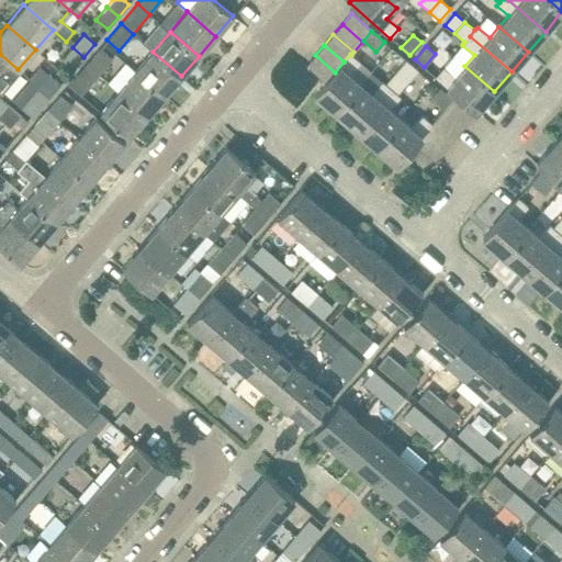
[(83,57),(72,47),(62,59),(74,69),(83,57)]
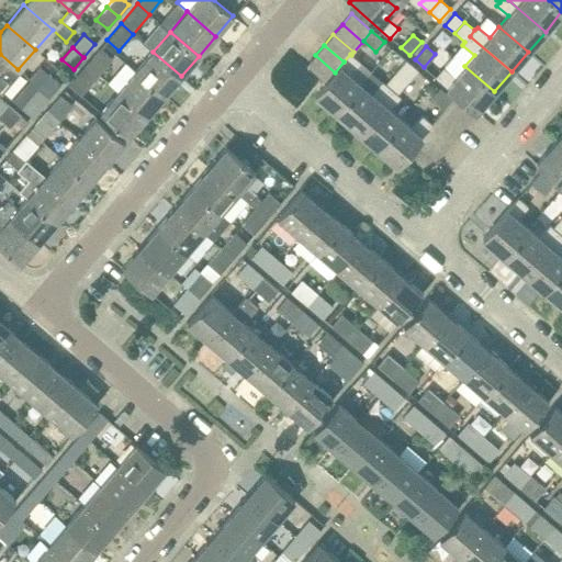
[(99,48),(86,64),(98,74),(111,58),(99,48)]
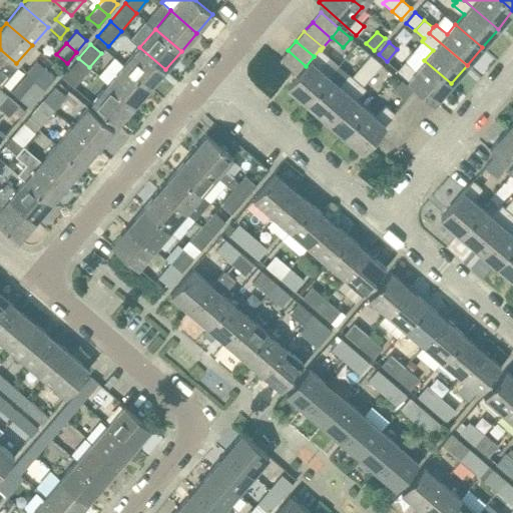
[(149,87),(165,69),(139,47),(123,65),(149,87)]
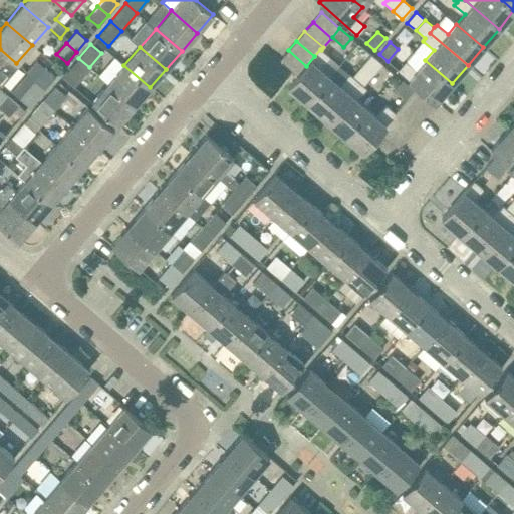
[(0,82),(16,63),(0,49),(0,82)]
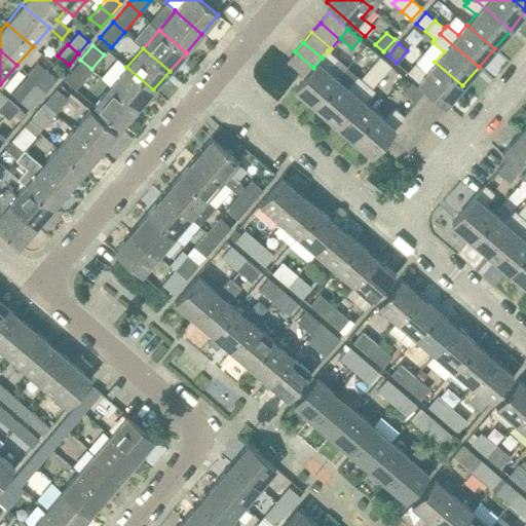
[(313,68),(305,77),(295,89),(314,106),(338,78),(328,70),(337,59),(329,51),(328,50),(322,58),(313,68)]
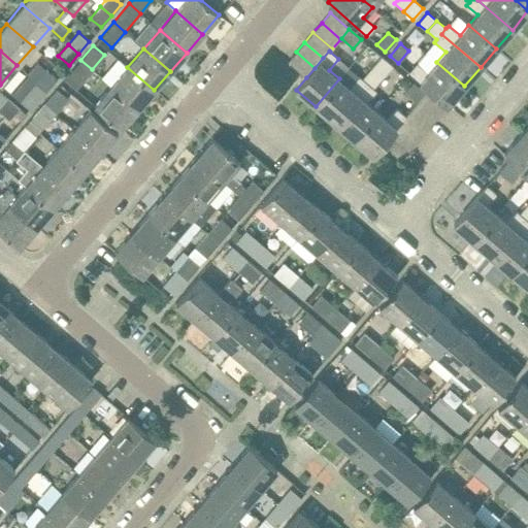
[(288,62),(306,77),(315,68),(296,52),(288,62)]
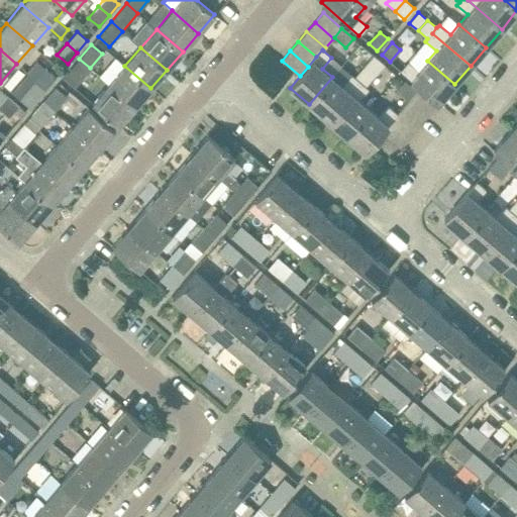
[(364,67),(375,76),(384,65),(374,56),(364,67)]
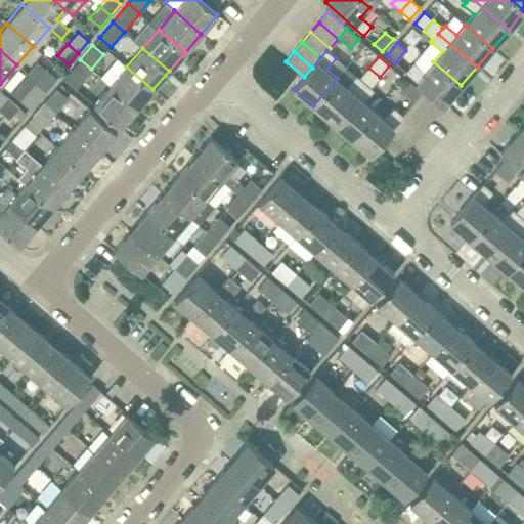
[(79,84),(91,69),(80,59),(68,75),(79,84)]
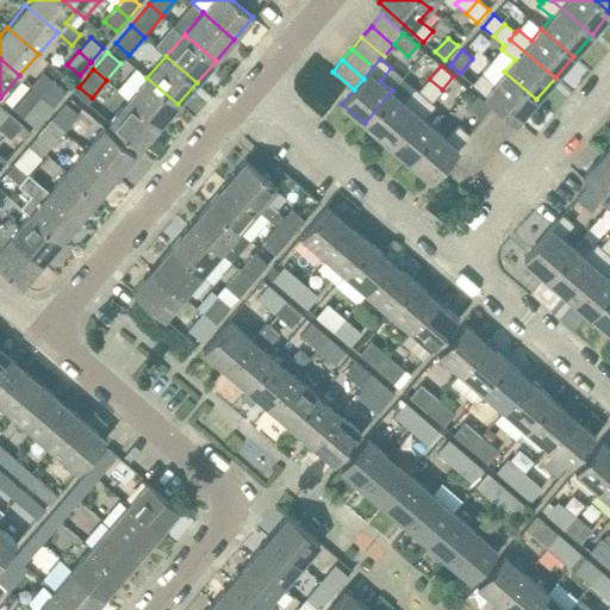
[(472,83),(517,122),(536,99),(504,72),(493,83),(481,73),(472,83)]
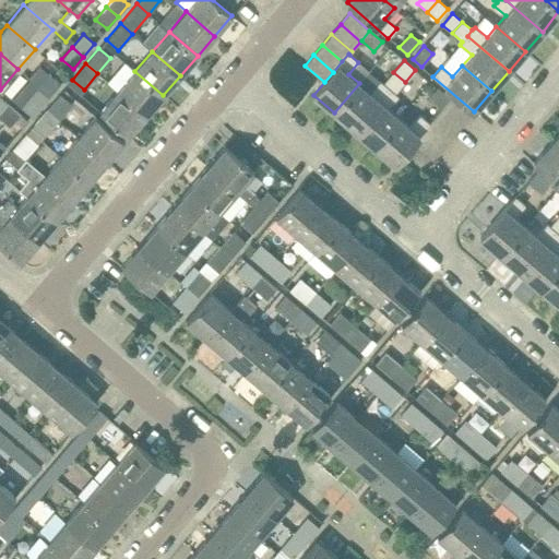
[(2,88),(12,96),(30,75),(20,68),(2,88)]
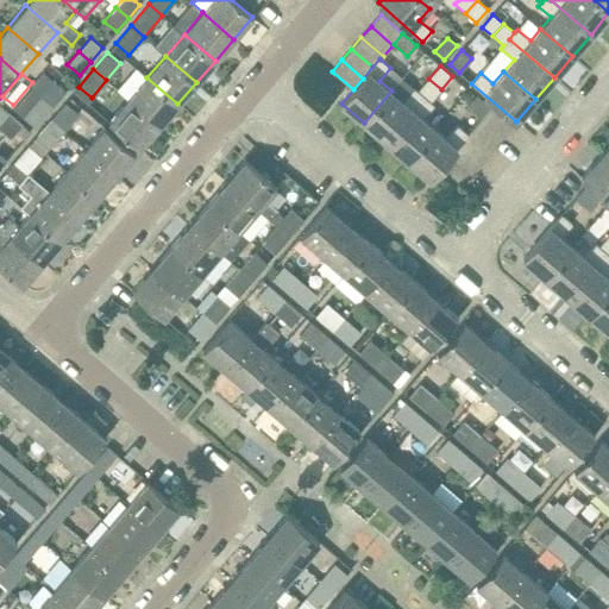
[(177,104),(146,77),(129,99),(159,126),(177,104)]
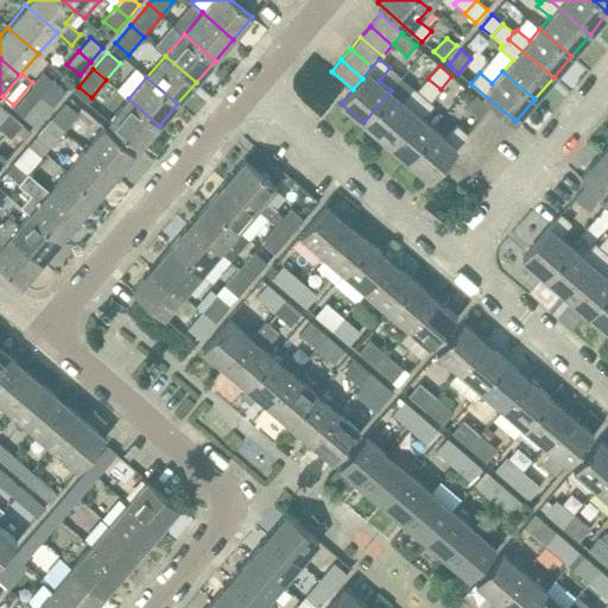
[(385,141),(423,96),(430,102),(441,89),(428,78),(417,90),(413,88),(403,101),(391,90),(363,122),(385,141)]
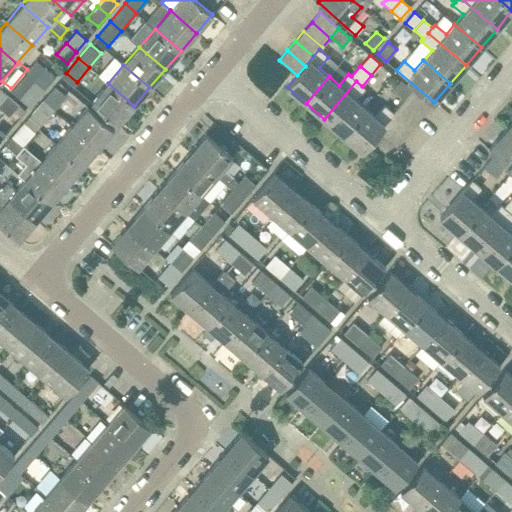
[(35,79),(45,88),(55,77),(44,68),(35,79)]
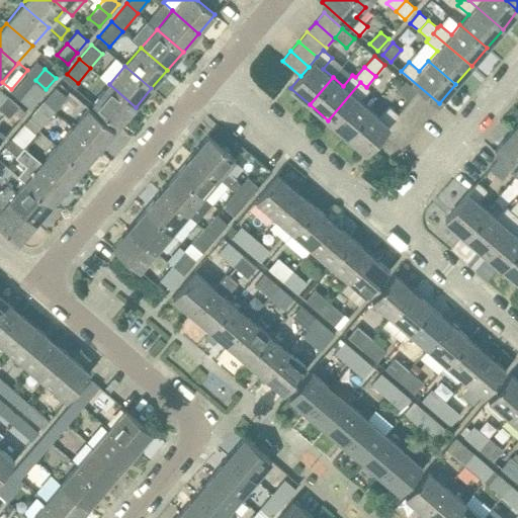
[(46,89),(35,80),(19,99),(29,108),(46,89)]
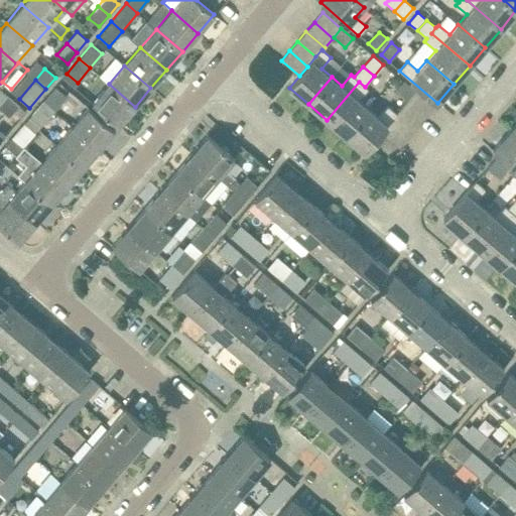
[(359,82),(327,120),(345,136),(368,109),(358,100),(368,89),(365,87),(359,82)]
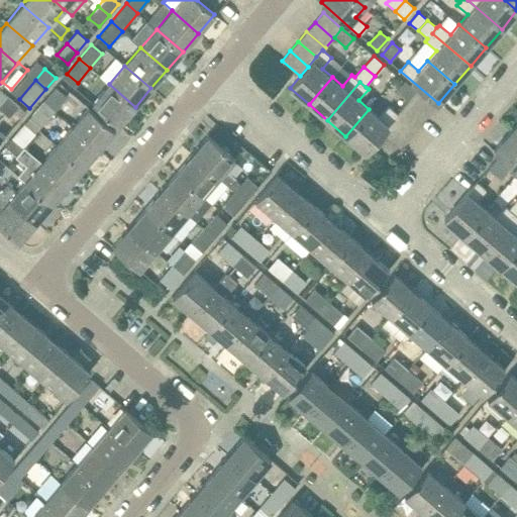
[(397,90),(408,100),(416,92),(404,82),(397,90)]
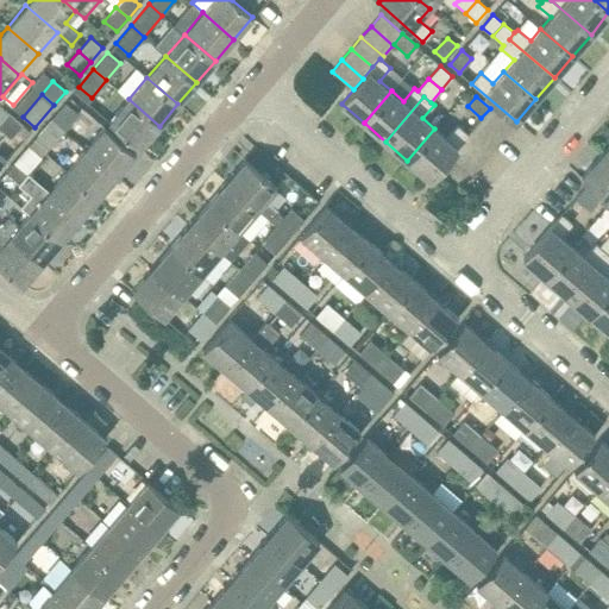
[(159,126),(129,99),(110,121),(140,148),(159,126)]
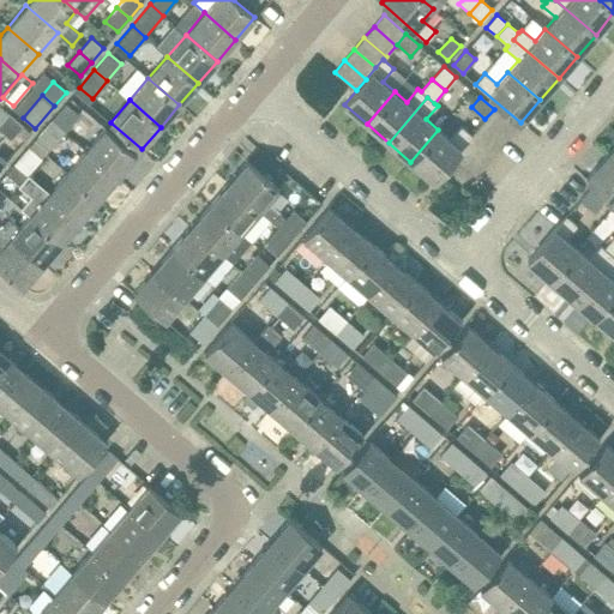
[(65,103),(50,120),(64,132),(78,115),(65,103)]
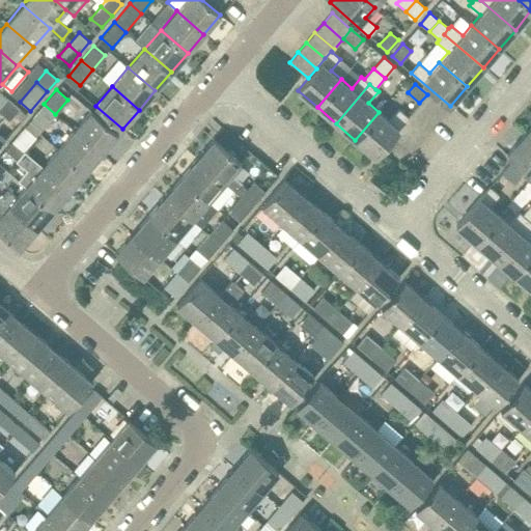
[(427,94),(419,103),(418,105),(438,120),(446,111),(427,94)]
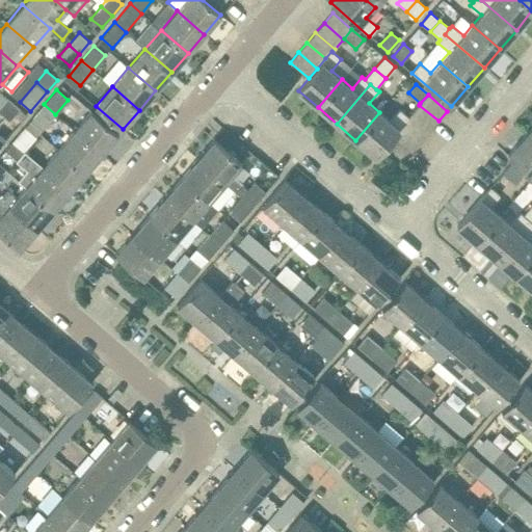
[(19,109),(6,99),(0,106),(0,111),(9,121),(19,109)]
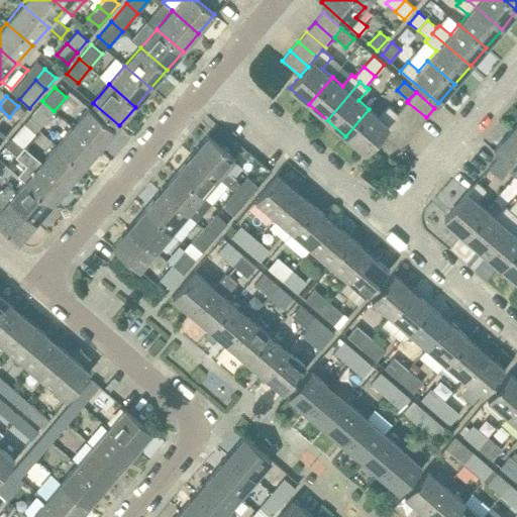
[(41,125),(54,111),(42,101),(30,116),(41,125)]
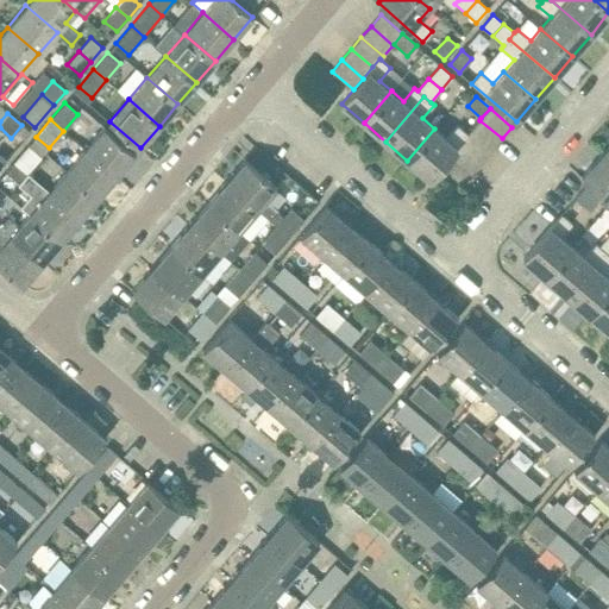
[(479,120),(470,131),(491,150),(502,138),(479,120)]
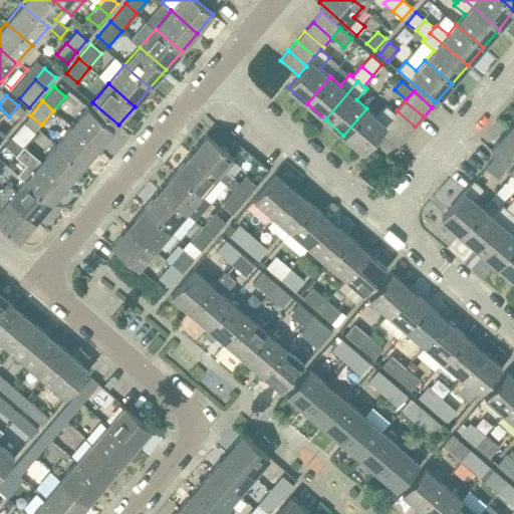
[(372,140),(380,130),(389,120),(395,113),(387,105),(376,116),(366,108),(343,136),(362,152),(372,140)]
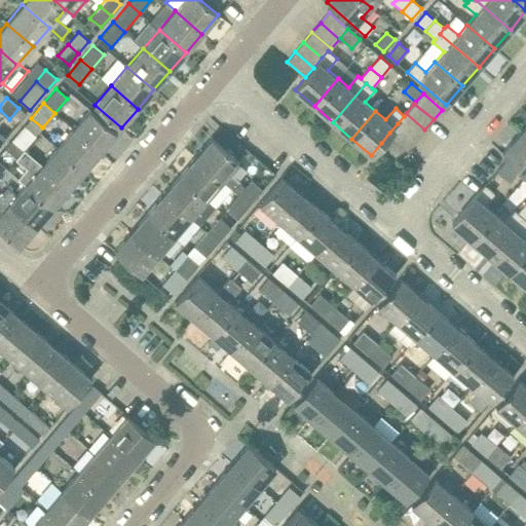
[(90,109),(73,128),(101,152),(117,133),(90,109)]
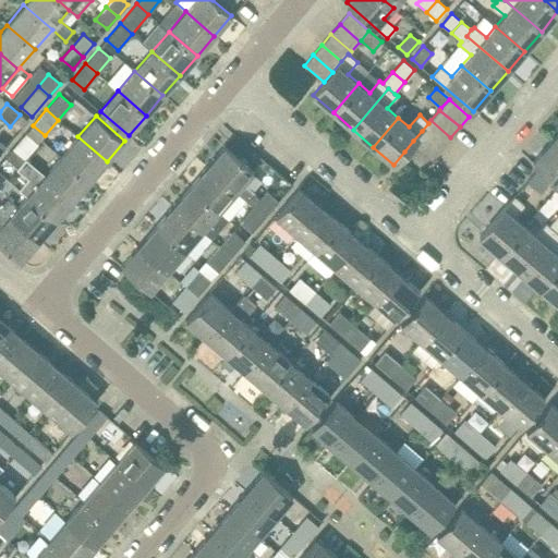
[(43,169),(76,132),(62,119),(28,156),(43,169)]
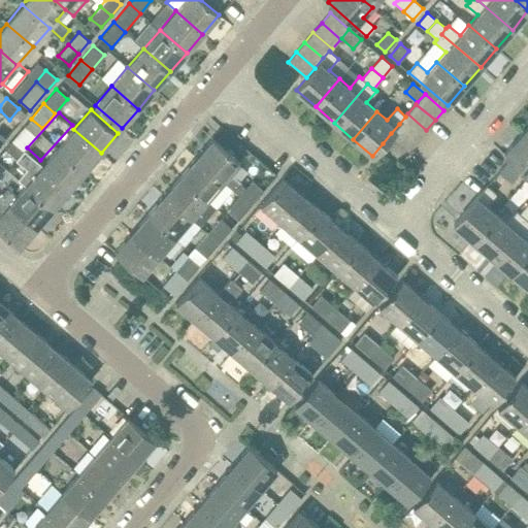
[(418,139),(426,130),(407,113),(405,117),(399,124),(418,139)]
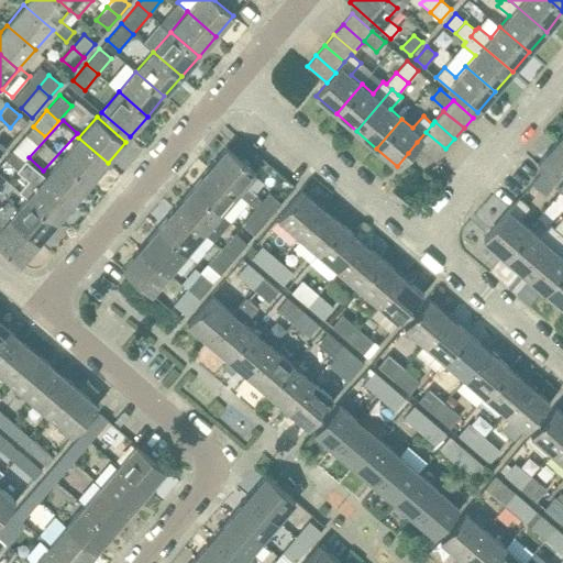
[(426,132),(417,142),(437,159),(445,148),(426,132)]
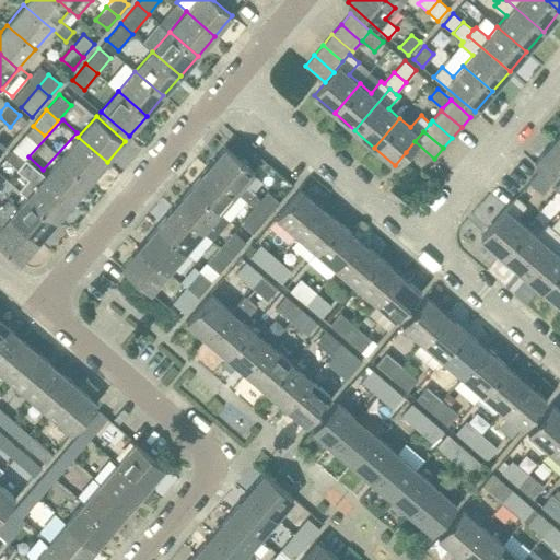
[(25,135),(12,150),(24,160),(37,144),(25,135)]
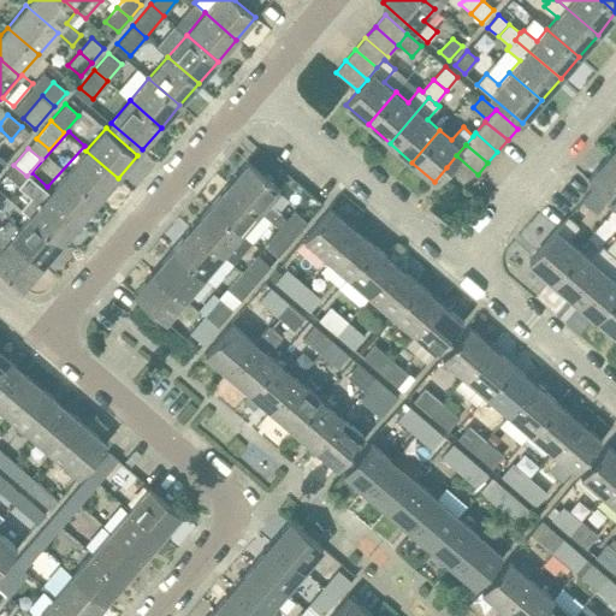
[(67,172),(99,200),(118,178),(86,150),(67,172)]
